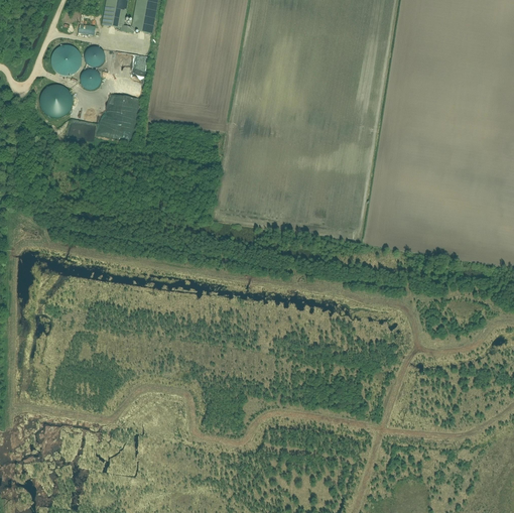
[(107,0),(103,23),(124,27),(129,0),(107,0)]
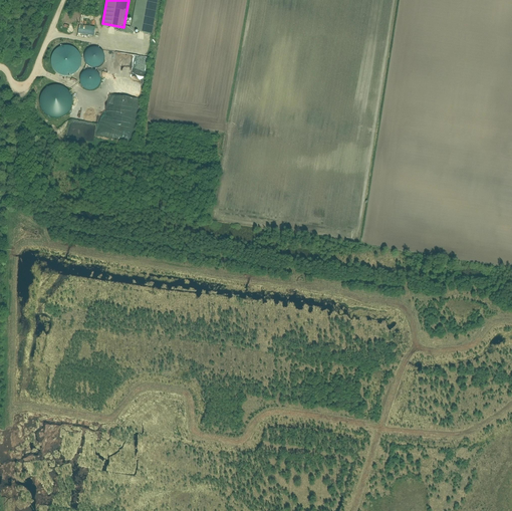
[(137,0),(132,28),(152,32),(157,0),(137,0)]
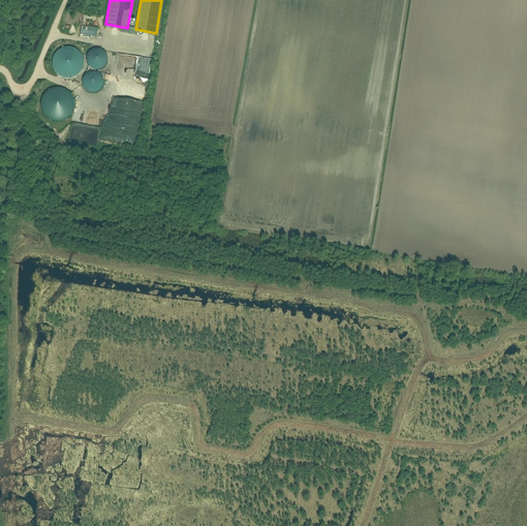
[(83,23),(81,32),(98,35),(99,25),(83,23)]
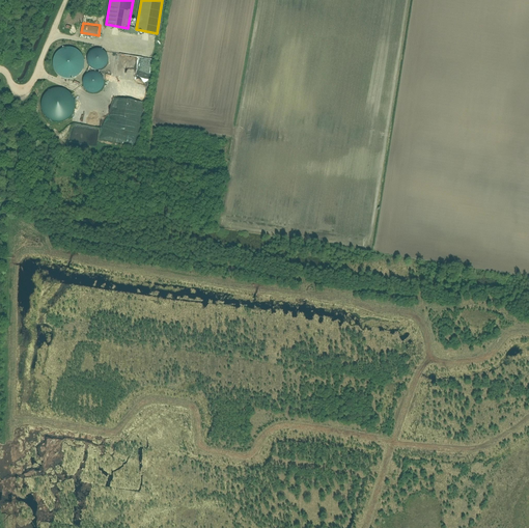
[(53,60),(57,74),(70,76),(77,74),(78,68),(78,67),(80,66),(81,64),(78,64),(82,63),(81,62),(82,59),(81,57),(78,58),(76,55),(77,52),(76,47),(68,45),(56,49),(53,60)]
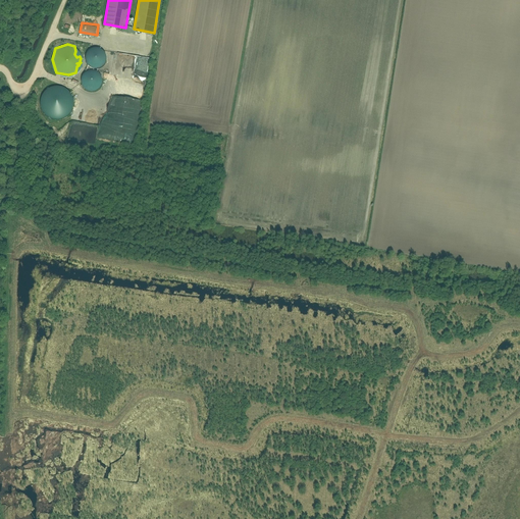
[(101,64),(107,50),(95,46),(94,49),(96,50),(95,54),(92,53),(91,56),(95,57),(95,59),(96,59),(96,60),(99,62),(98,63),(101,64)]
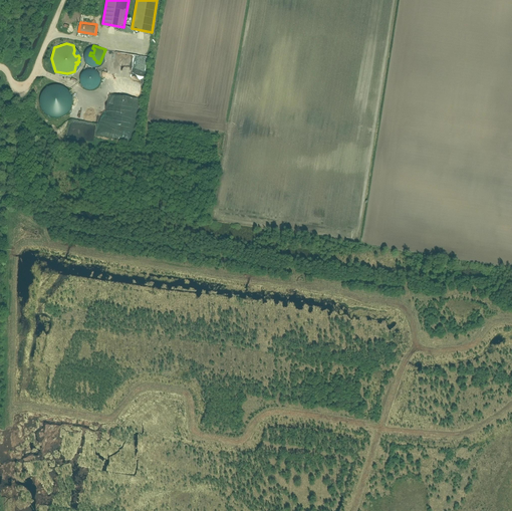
[(122,51),(116,102),(124,103),(124,99),(136,101),(138,82),(143,82),(147,54),(122,51)]
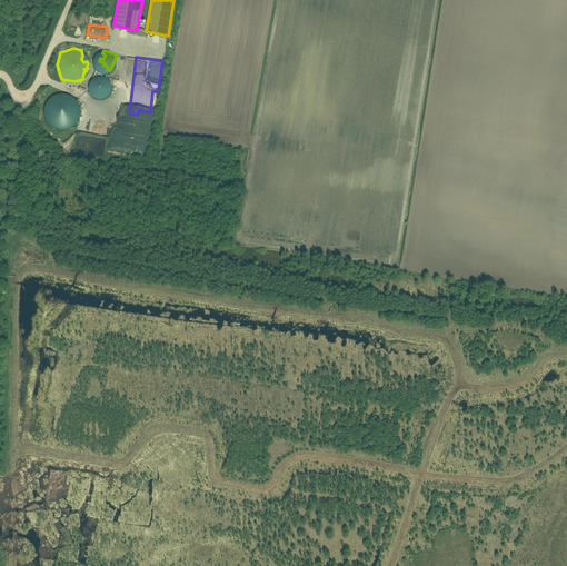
[(92,97),(109,96),(109,81),(100,81),(100,87),(92,87),(92,97)]
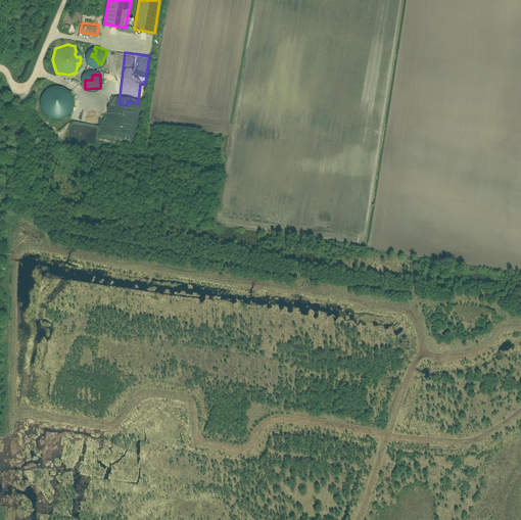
[(44,86),(44,115),(72,115),(72,98),(69,98),(68,86),(44,86)]
